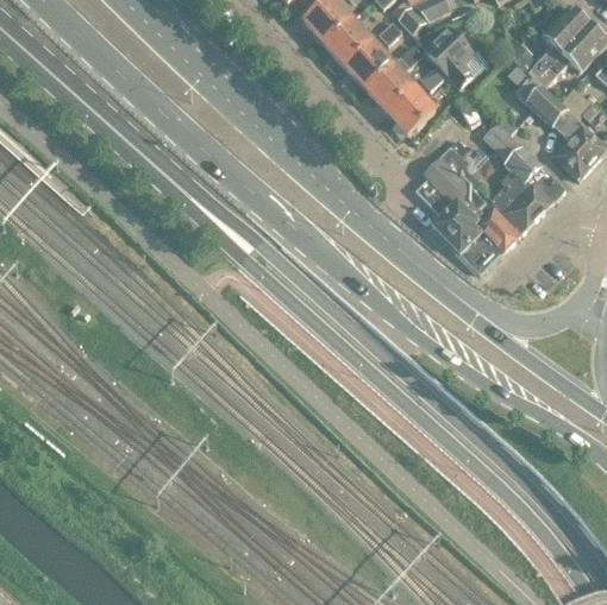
[(323,44),(350,19),(338,6),(344,0),(324,0),(301,21),(323,44)]
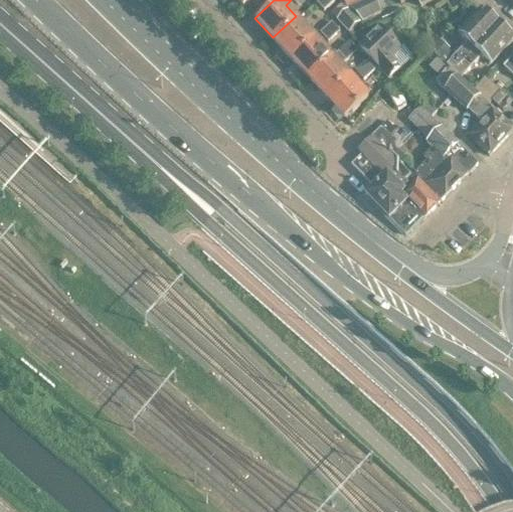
[(314,0),(321,8),(330,0),(314,0)]
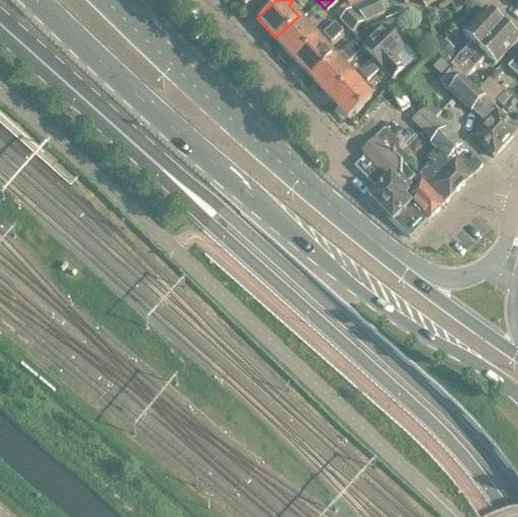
[(362,0),(349,6),(363,20),(383,10),(378,0),(362,0)]
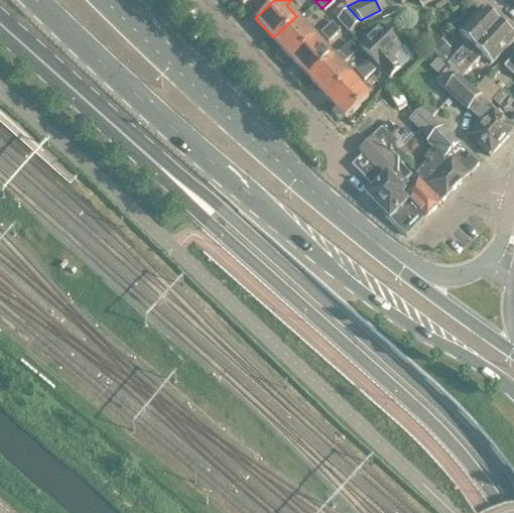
[(481,5),(479,7),(457,30),(466,39),(454,52),(438,37),(427,47),(443,62),(445,60),(455,69),(463,59),(465,61),(476,49),(474,46),(498,21),(481,5)]
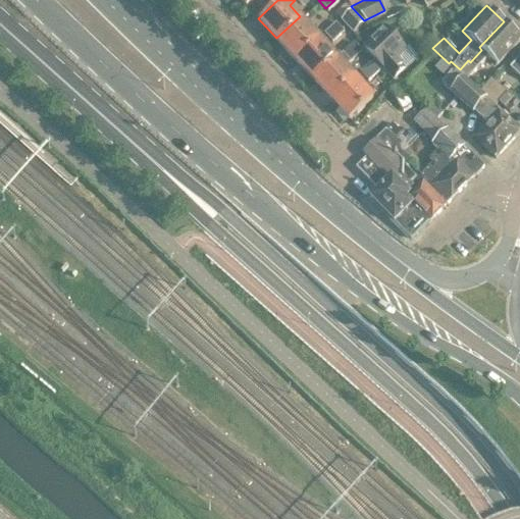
[(362,22),(350,8),(339,18),(351,33),(362,22)]
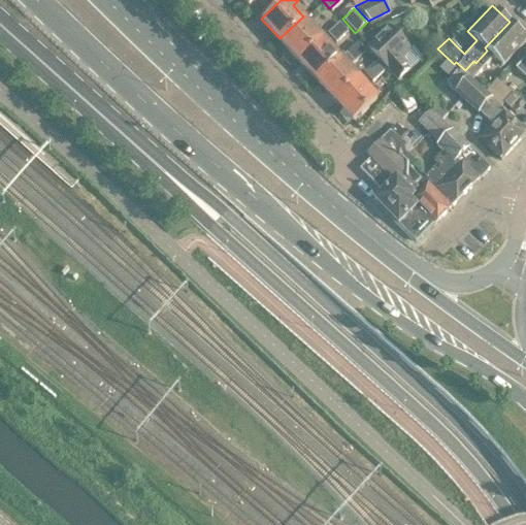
[(297,59),(322,36),(303,17),(280,38),(297,59)]
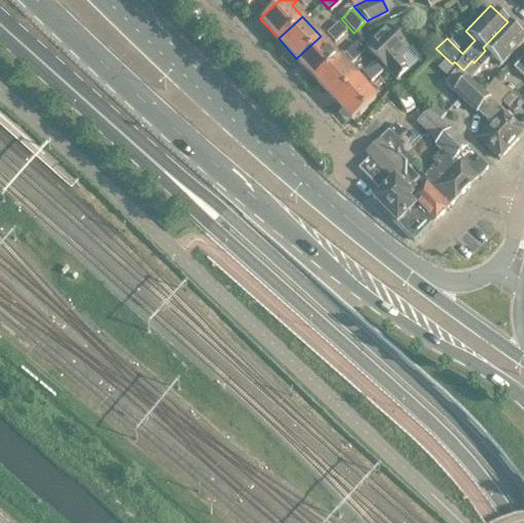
[(344,30),(336,22),(326,32),(333,40),(344,30)]
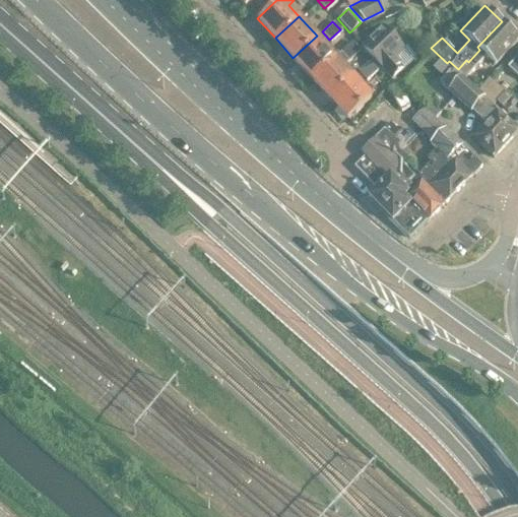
[(494,62),(517,38),(517,37),(502,21),(477,47),(479,50),(468,62),(473,67),(486,55),(494,62)]
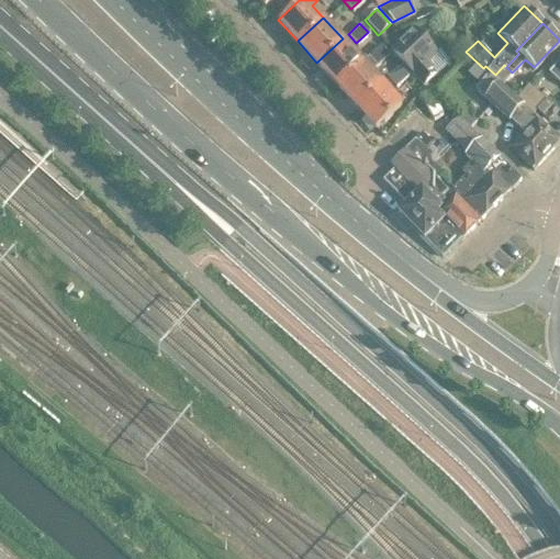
[(412,26),(389,48),(421,82),(432,71),(446,58),(436,47),(434,49),(412,26)]
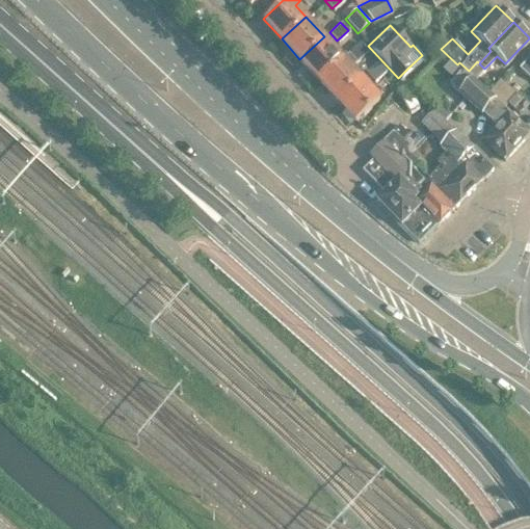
[(299,59),(318,78),(342,56),(324,36),(299,59)]
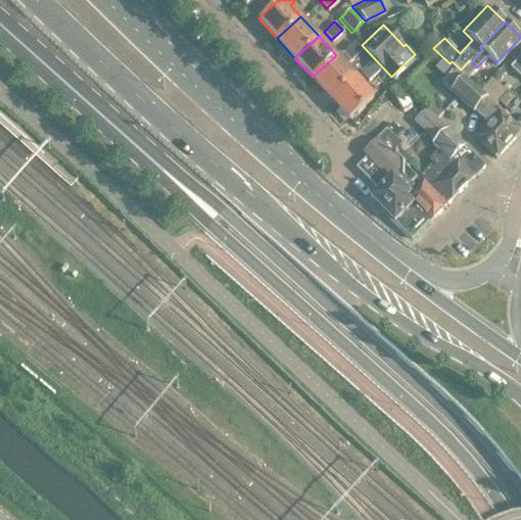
[(425,44),(430,50),(438,43),(432,36),(425,44)]
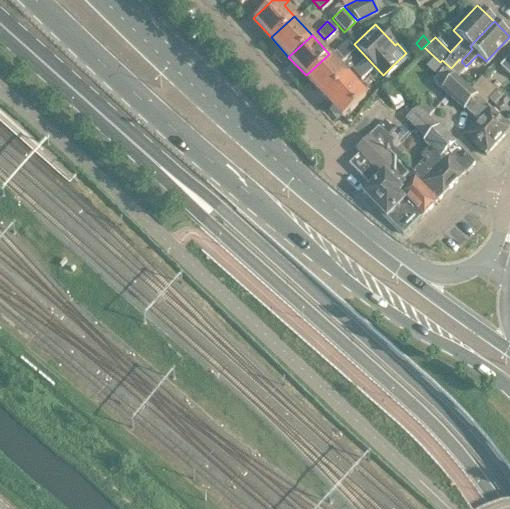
[(323,94),(346,73),(336,62),(352,46),(344,38),(329,54),(306,75),(323,94)]
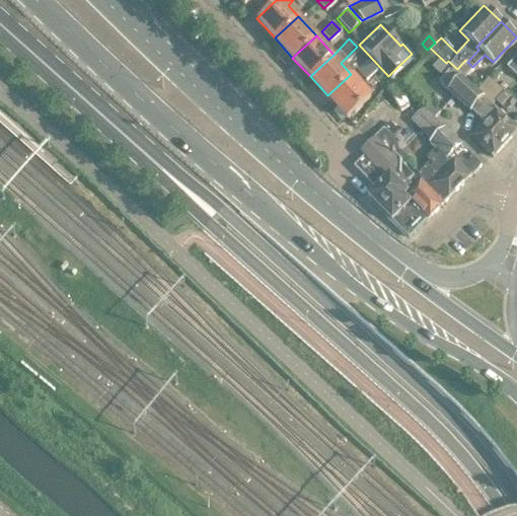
[(375,69),(366,60),(355,70),(364,79),(375,69)]
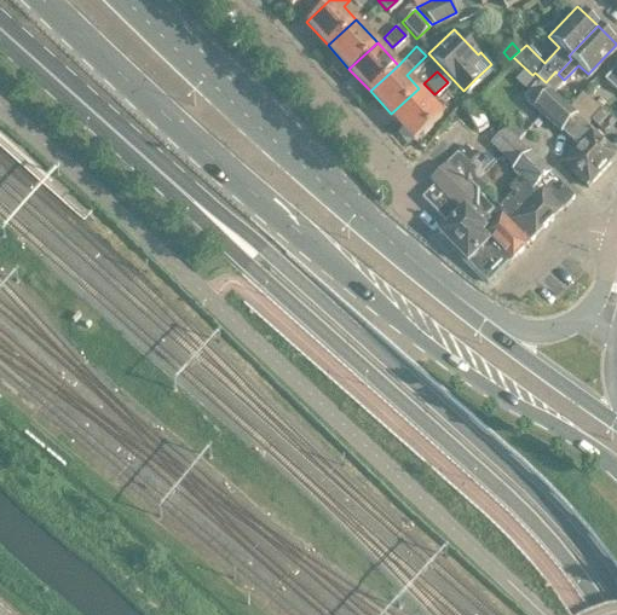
[(440,111),(419,88),(391,114),(411,137),(440,111)]
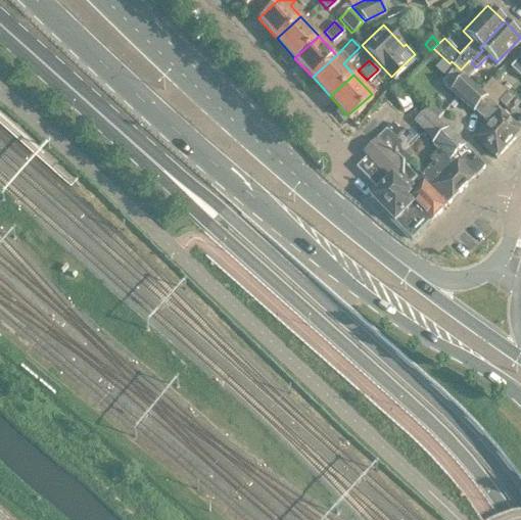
[(487,95),(479,87),(466,75),(452,90),(473,109),(487,95)]
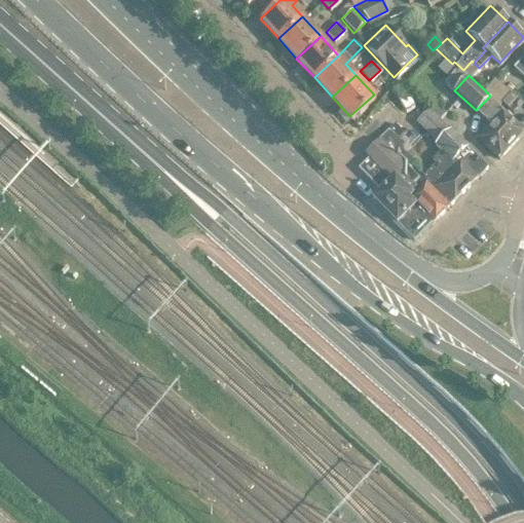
[(501,101),(513,111),(522,101),(512,90),(501,101)]
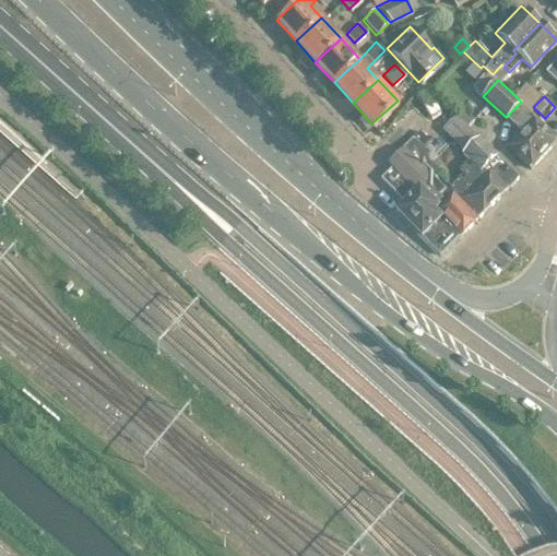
[(508,143),(529,163),(531,165),(556,137),(556,134),(526,106),(514,119),(523,127),(508,143)]
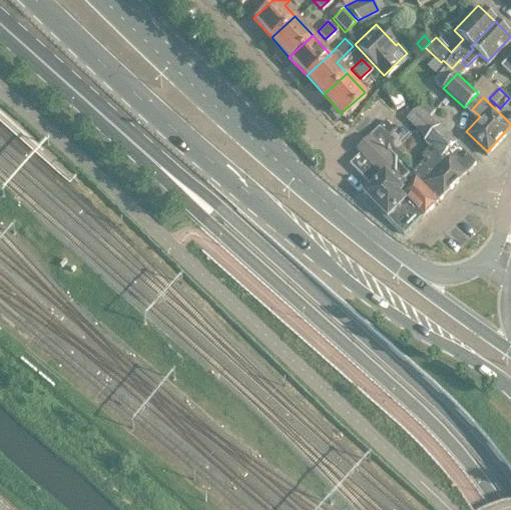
[(423,98),(417,104),(426,113),(432,106),(423,98)]
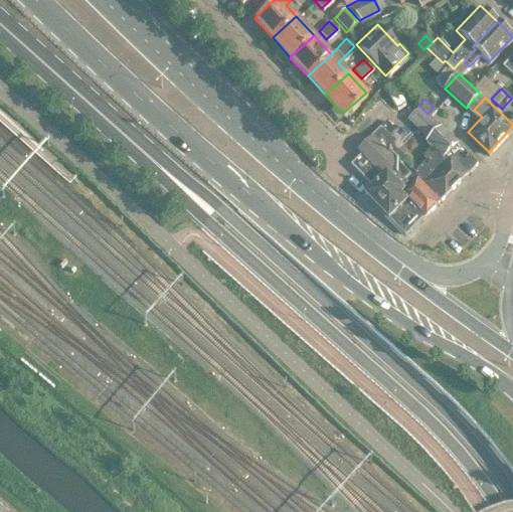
[(439,199),(475,162),(439,124),(437,123),(418,105),(405,118),(425,137),(423,139),(429,145),(420,154),(423,157),(412,169),(417,174),(415,176),(439,199)]
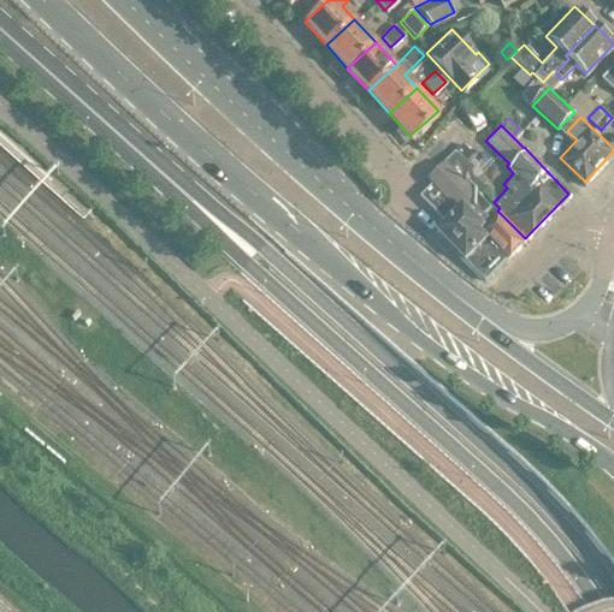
[(425,178),(430,183),(418,195),(446,221),(437,230),(479,273),(488,275),(506,257),(478,230),(482,226),(480,225),(485,219),(488,221),(497,211),(500,208),(494,202),(491,201),(488,206),(477,195),(484,188),(470,173),(471,165),(465,160),(472,153),(460,142),(425,178)]
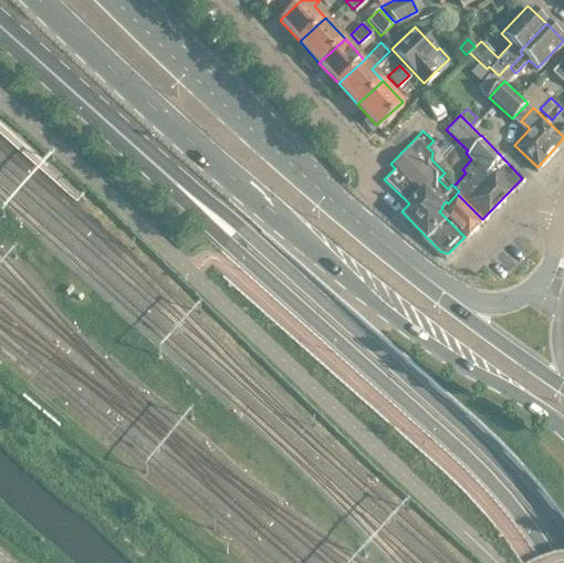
[(465,237),(482,219),(457,194),(448,204),(446,201),(441,207),(442,208),(439,211),(465,237)]
